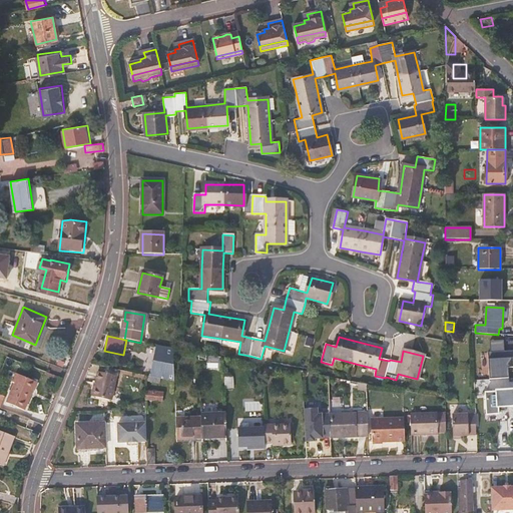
[(174,382),(173,350),(156,346),(150,378),(160,380),(174,382)]
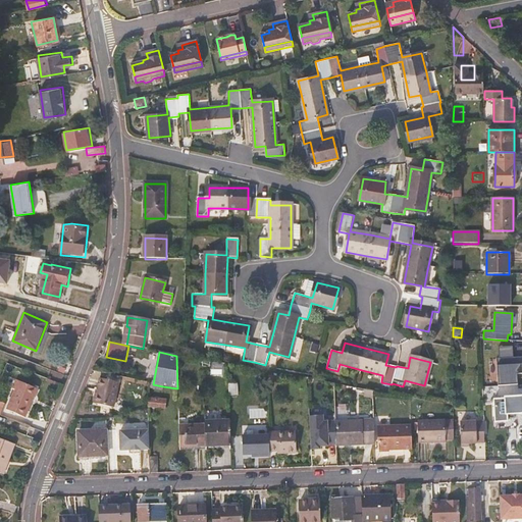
[(6,408),(23,416),(36,387),(18,379),(14,387),(12,386),(8,395),(11,397),(6,408)]
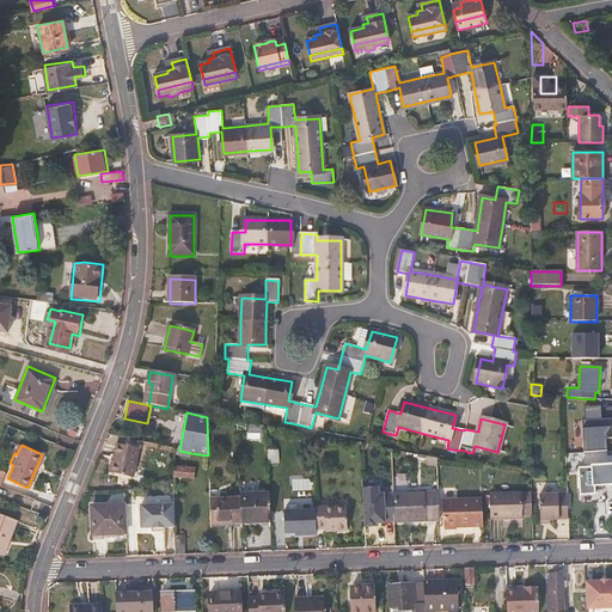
[(114,457),(110,475),(132,479),(138,450),(116,445),(114,457)]
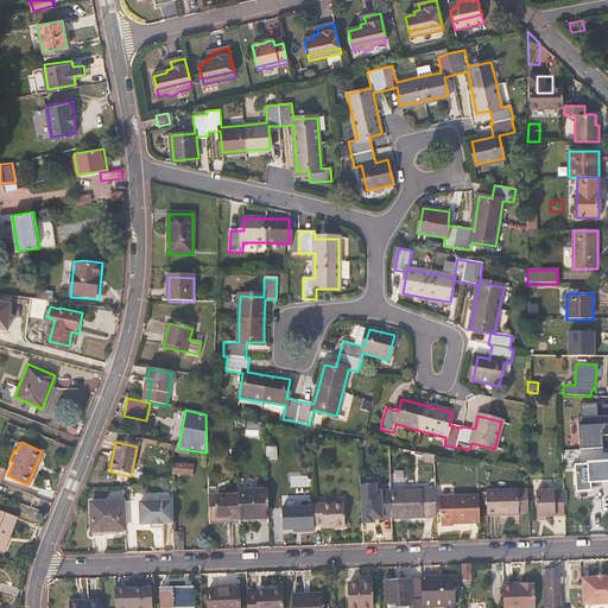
[(189,460),(190,450),(178,448),(176,447),(175,454),(179,454),(179,458),(189,460)]
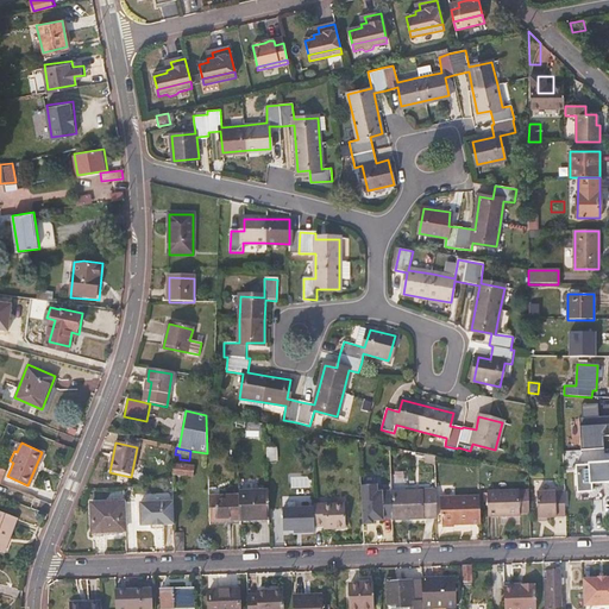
[(277,475),(276,449),(268,449),(269,475),(277,475)]
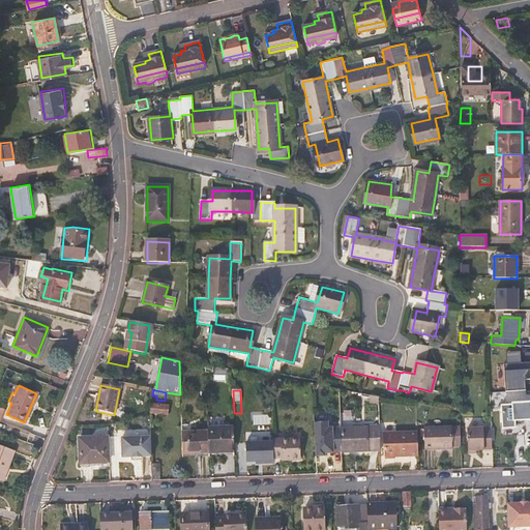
[(522,403),(521,393),(511,394),(512,403),(522,403)]
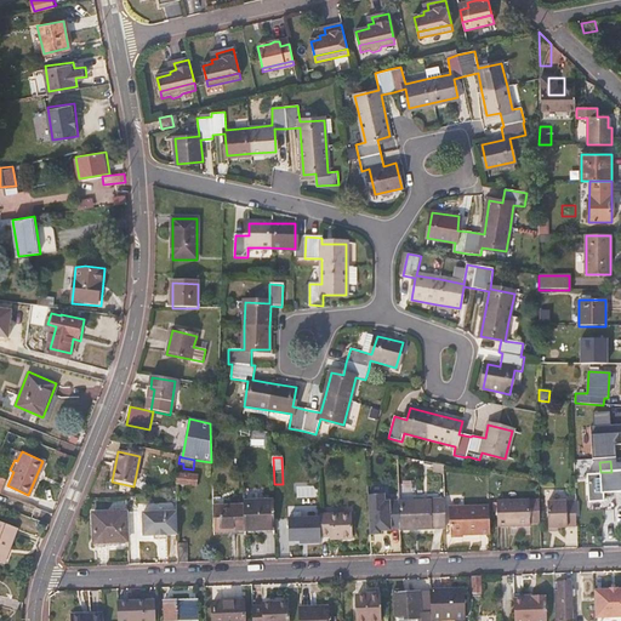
[(620,494),(620,471),(611,472),(600,472),(599,472),(599,495),(620,494)]
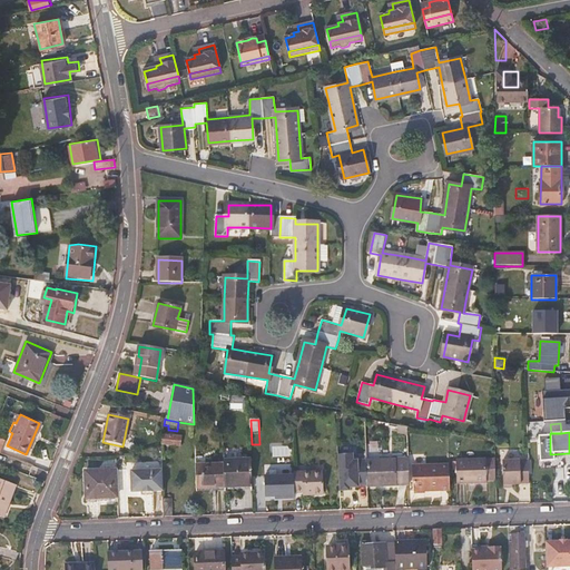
[(180,438),(164,436),(164,444),(179,446),(180,438)]
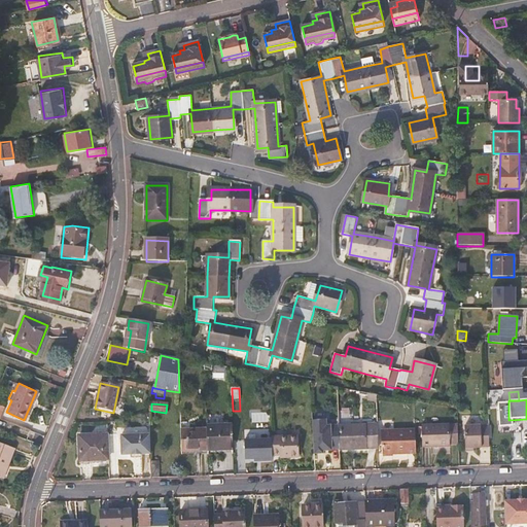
[(325,421),(312,421),(315,455),(323,454),(323,452),(323,450),(331,450),(340,450),(339,426),(325,427),(325,421)]
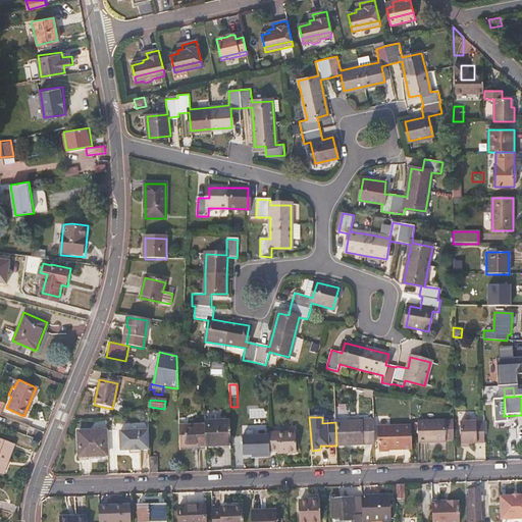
[(454,438),(454,418),(418,419),(418,440),(446,440),(446,438),(454,438)]
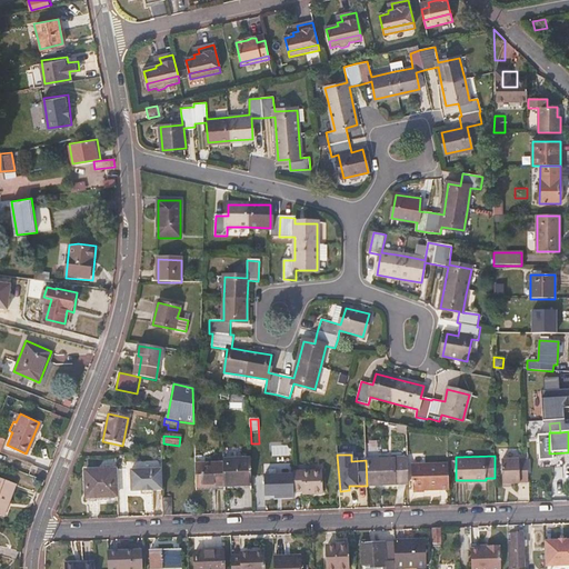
[(252,486),(251,459),(223,460),(223,463),(225,487),(252,486)]
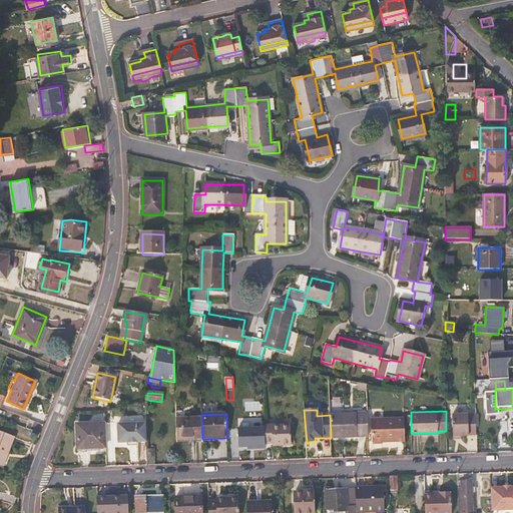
[(368,437),(367,414),(330,415),(331,438),(368,437)]
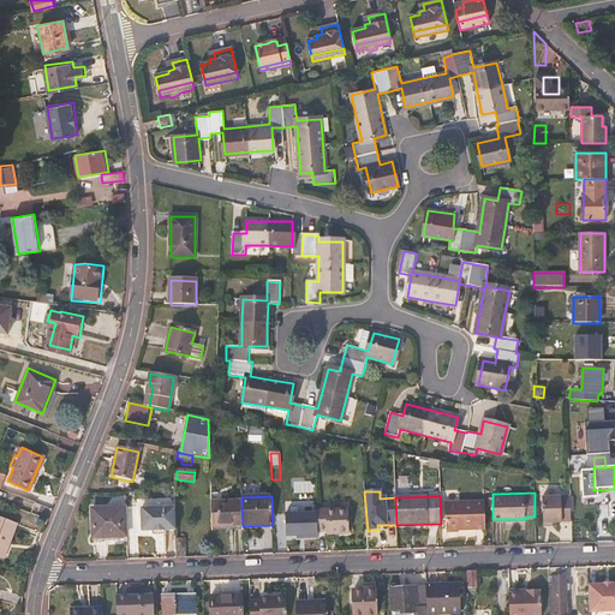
[(571,521),(569,497),(542,497),(543,521),(553,521),(571,521)]
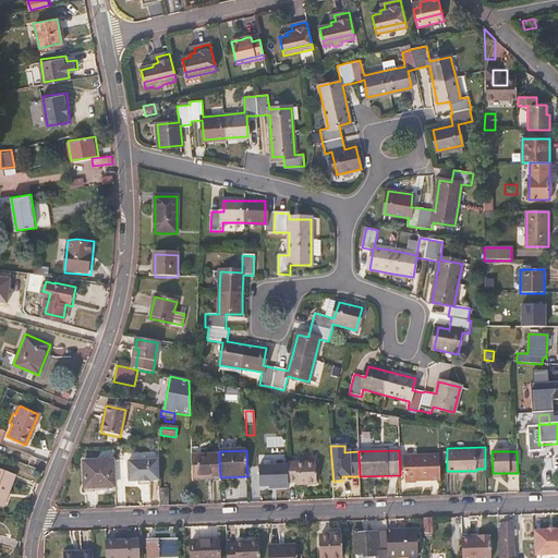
[(220,477),(219,455),(192,456),(192,478),(220,477)]
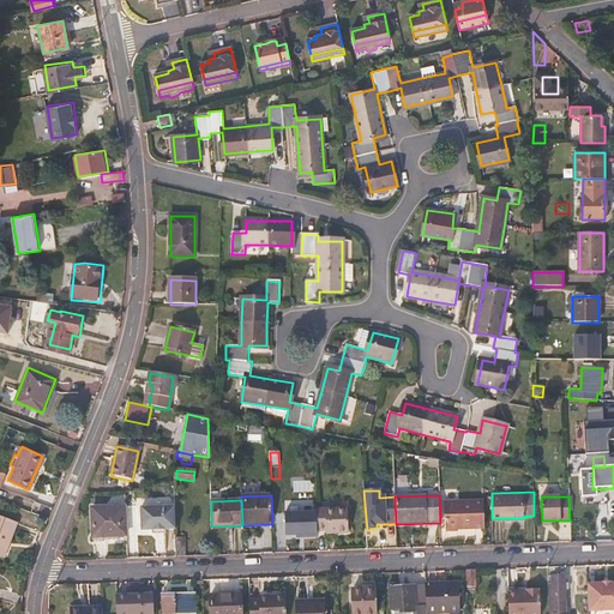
[(446,529),(485,528),(483,501),(445,501),(445,519),(446,519),(446,529)]
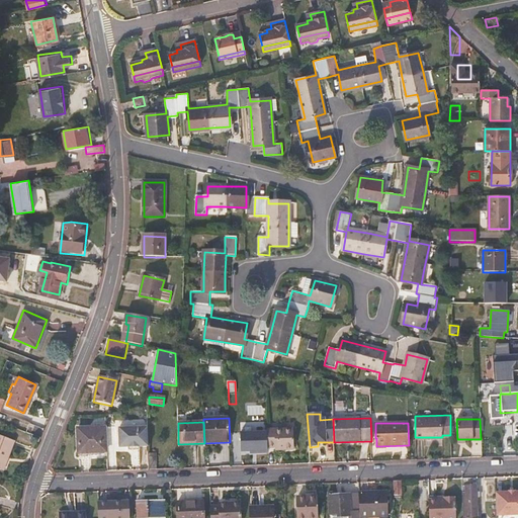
[(106,452),(105,427),(77,428),(79,453),(106,452)]
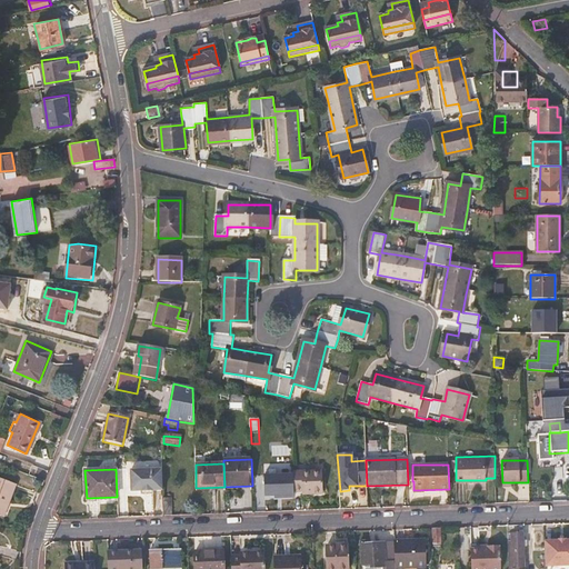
[(162,490),(161,469),(130,471),(131,492),(140,491),(140,492),(152,491),(162,490)]
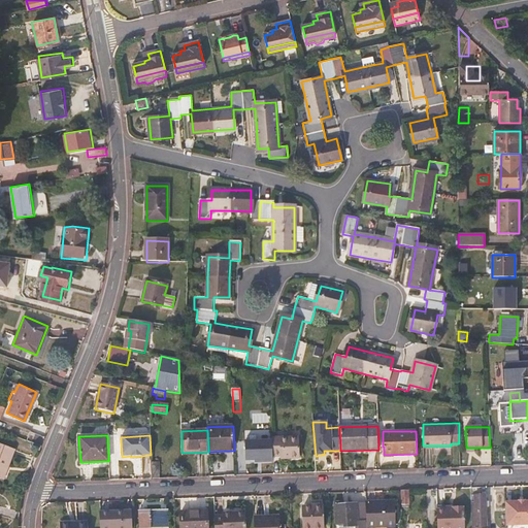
[(299,459),(298,438),(272,439),(272,458),(281,457),(287,457),(287,459),(299,459)]
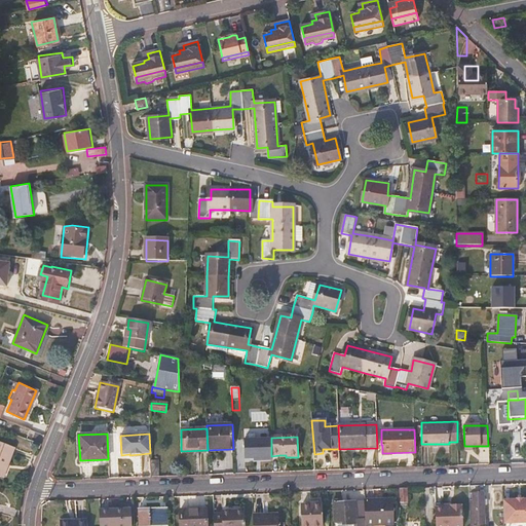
[(265,439),(249,439),(250,465),(266,465),(265,439)]
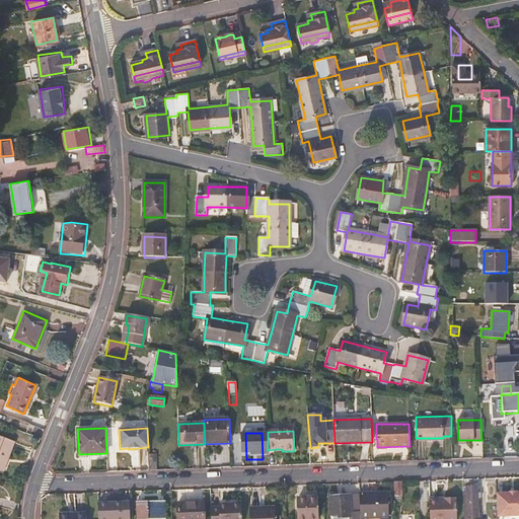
[(0,436),(0,472),(4,474),(16,443),(0,436)]
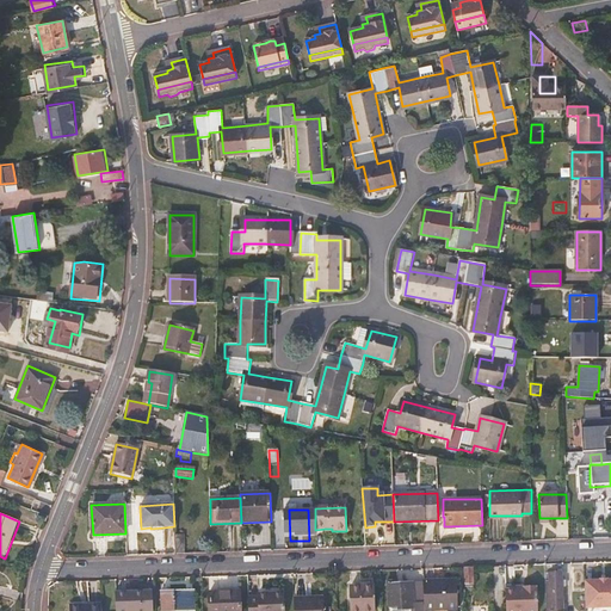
[(185,554),(184,535),(174,536),(176,554),(185,554)]
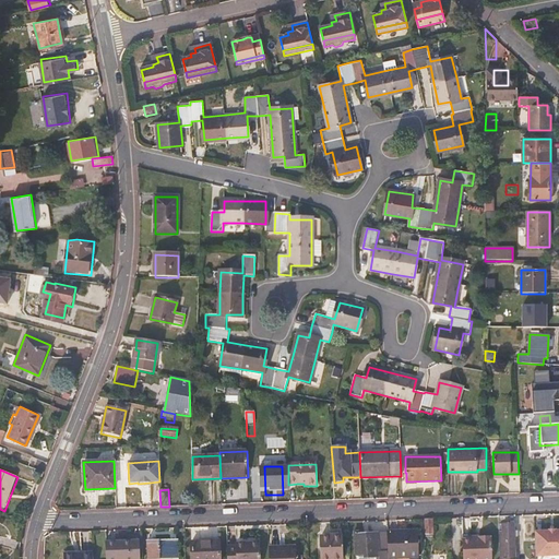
[(515,558),(514,524),(502,524),(502,532),(499,532),(499,558),(515,558)]
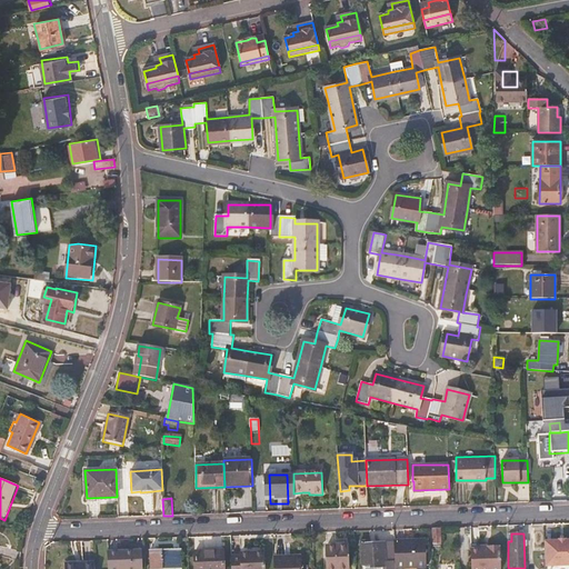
[(558,541),(543,541),(545,567),(568,565),(568,540),(565,541),(565,539),(558,540),(558,541)]
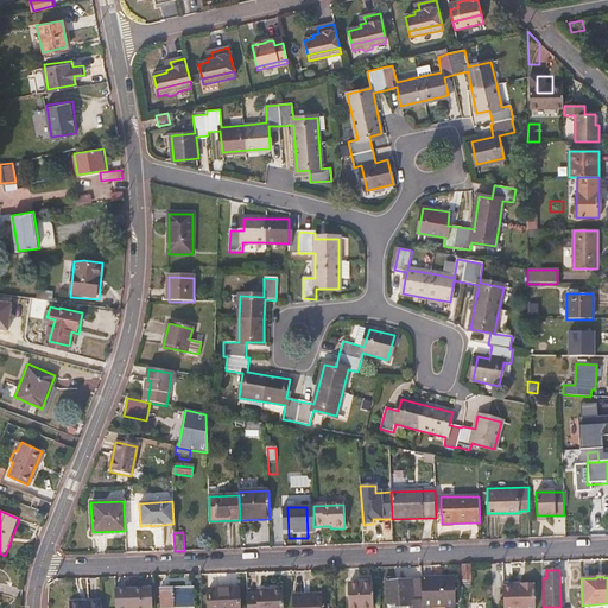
[(385,577),(386,605),(396,605),(396,607),(412,606),(411,581),(392,581),(392,577),(385,577)]
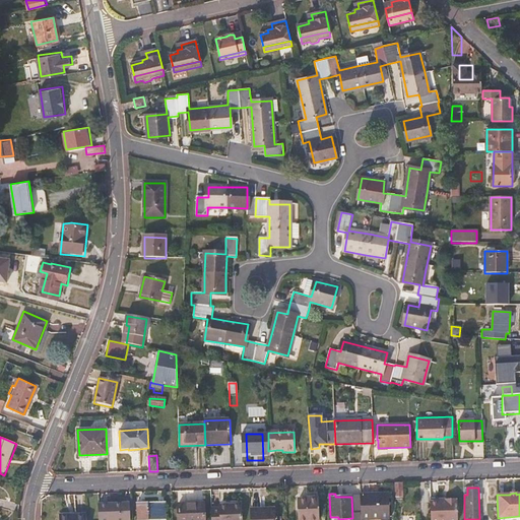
[(390,518),(389,496),(360,497),(361,519),(390,518)]
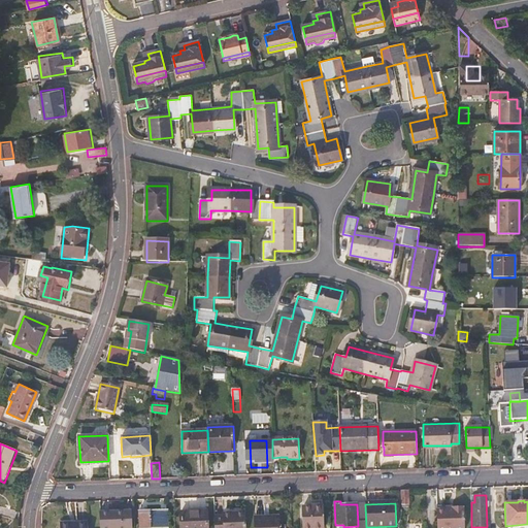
[(323,527),(323,507),(304,507),(304,527),(323,527)]
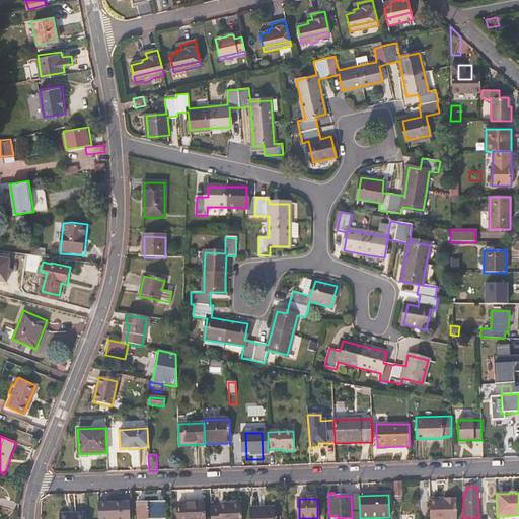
[(445,502),(430,502),(430,518),(456,518),(456,502),(455,502),(455,500),(445,499),(445,502)]
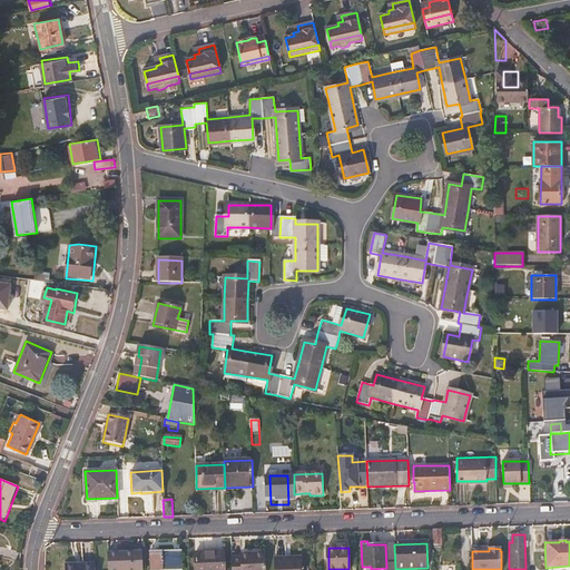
[(180,569),(180,551),(149,551),(149,569),(180,569)]
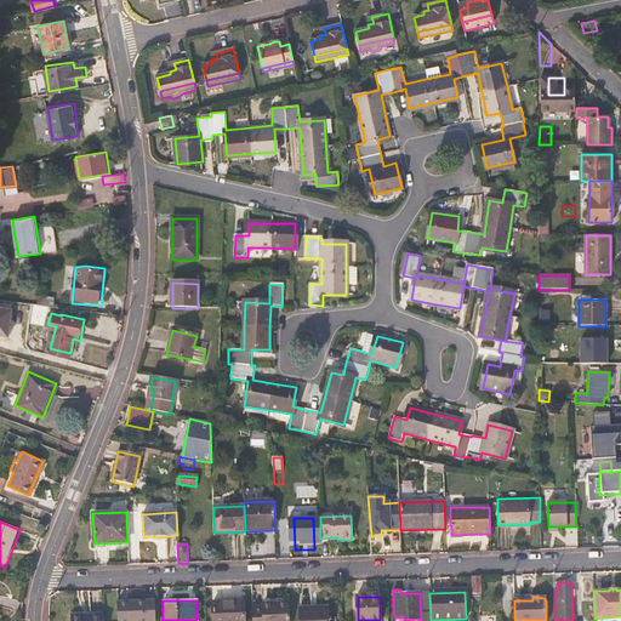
[(148,620),(148,602),(119,602),(118,620),(148,620)]
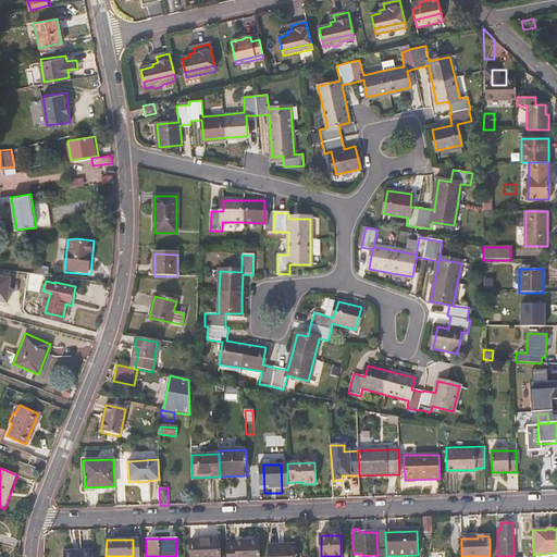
[(219,556),(219,540),(192,541),(192,556),(219,556)]
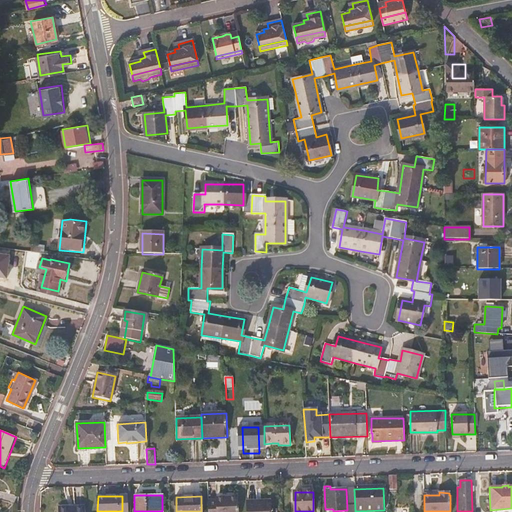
[(237,511),(238,498),(217,499),(217,501),(208,501),(208,511),(237,511)]
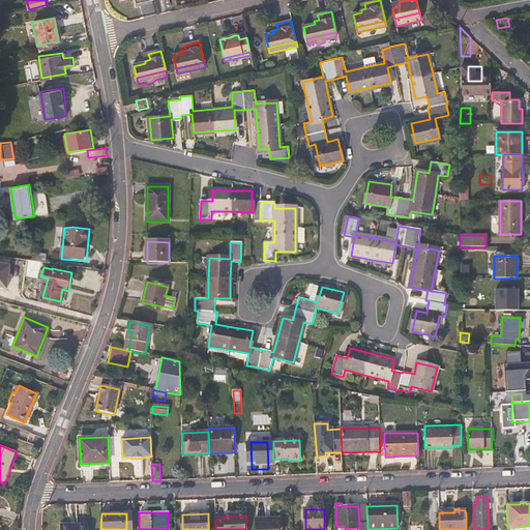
[(286,529),(286,520),(266,521),(266,519),(255,519),(255,529),(286,529)]
